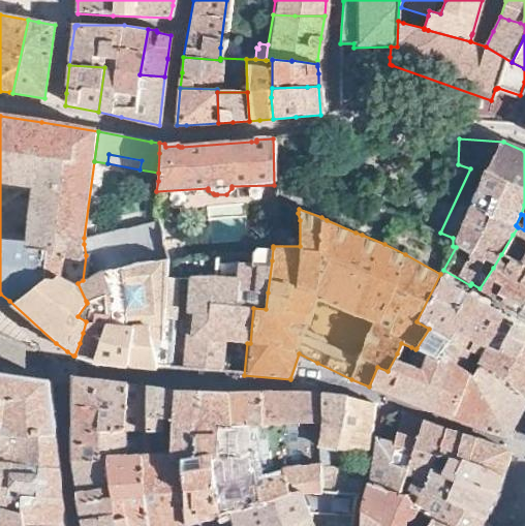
[(116,267),(164,258),(164,252),(160,240),(160,235),(157,225),(84,238),(84,244),(86,255),(87,256),(91,276),(100,271),(116,267)]
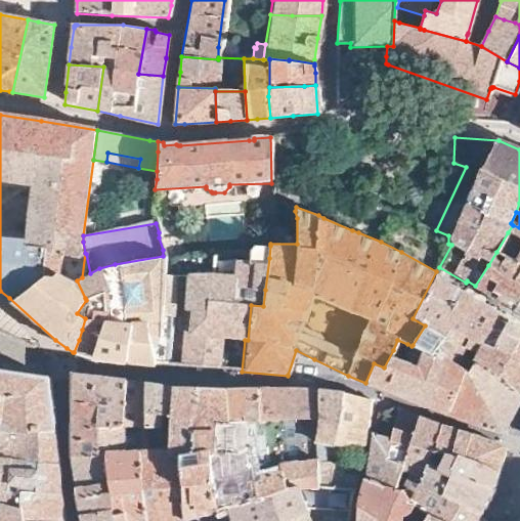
[(262,233),(262,224),(248,225),(248,233),(262,233)]
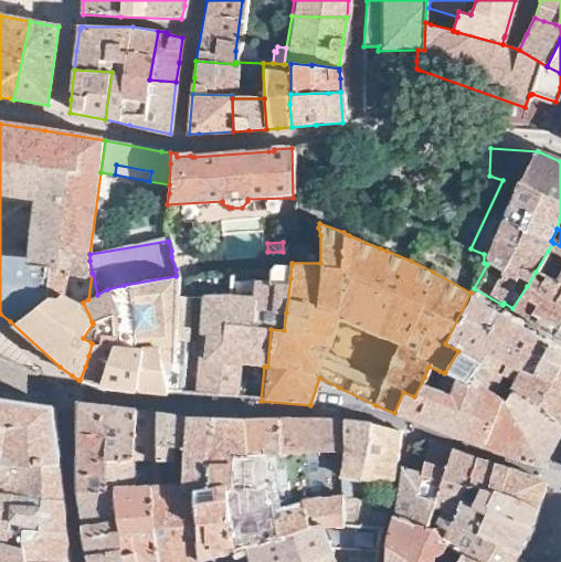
[(560,245),(553,243),(548,251),(560,256),(560,264),(554,279),(560,283),(560,245)]
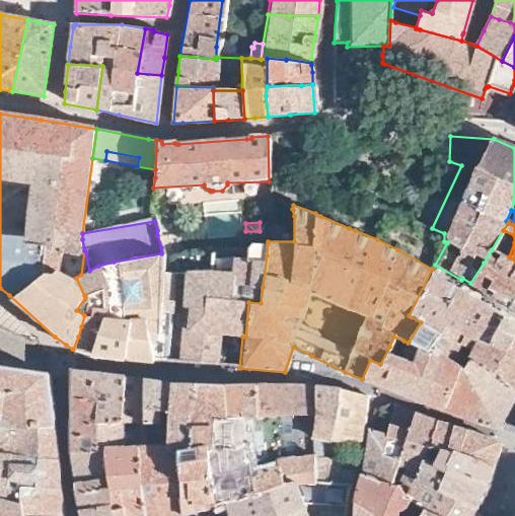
[(181,306),(186,307),(185,332),(177,332),(175,363),(206,365),(239,368),(242,337),(245,337),(248,302),(261,303),(263,287),(267,255),(268,243),(255,242),(248,247),(248,251),(247,251),(246,259),(232,258),(231,261),(230,271),(229,273),(207,271),(190,270),(189,270),(187,271),(186,272),(184,273),(172,272),(171,289),(182,290),(181,306)]
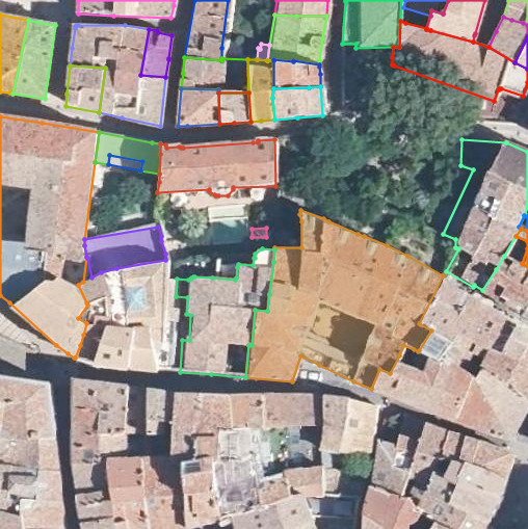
[(90,362),(99,365),(100,356),(108,325),(108,296),(109,294),(101,272),(91,278),(87,258),(86,257),(83,282),(78,285),(86,302),(87,305),(78,318),(86,323),(83,335),(80,345),(75,358),(86,361),(90,362)]
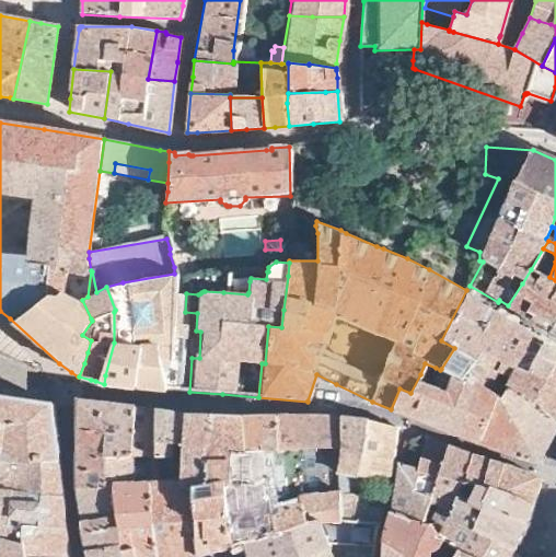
[(169,391),(169,375),(170,371),(160,371),(159,362),(170,362),(171,338),(173,293),(174,274),(123,282),(106,287),(115,310),(114,312),(114,343),(105,375),(104,384),(141,387),(169,391)]
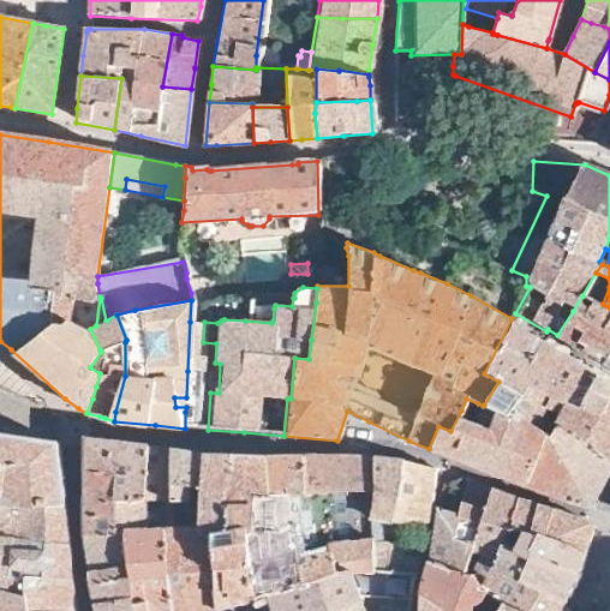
[(603,307),(591,300),(584,317),(609,333),(609,307),(603,304),(603,307)]
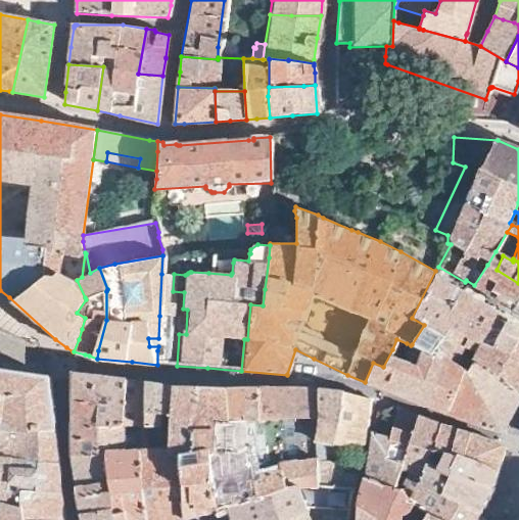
[(497,270),(487,265),(474,285),(486,293),(510,310),(518,315),(518,283),(497,270)]
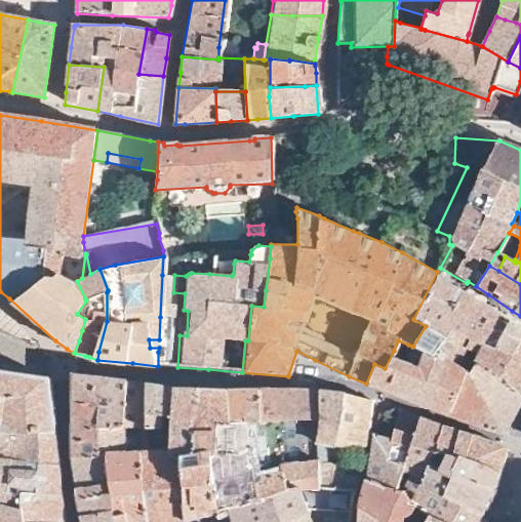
[(440,268),(437,272),(413,319),(426,326),(413,346),(433,355),(435,352),(447,358),(456,364),(462,356),(466,349),(476,354),(472,361),(478,363),(489,371),(520,395),(520,329),(462,293),(467,283),(440,268)]
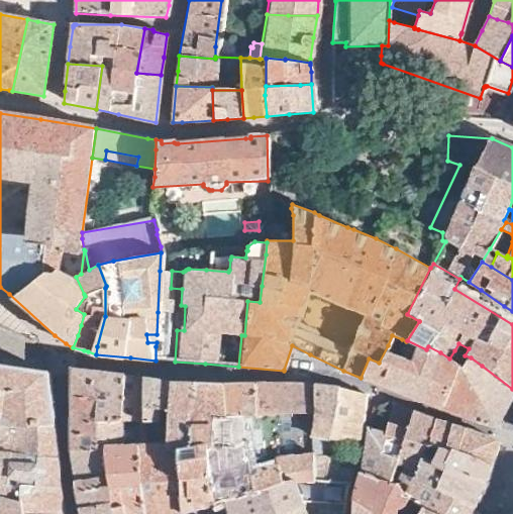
[(158,312),(167,312),(170,312),(170,311),(171,288),(172,271),(160,271),(158,312)]
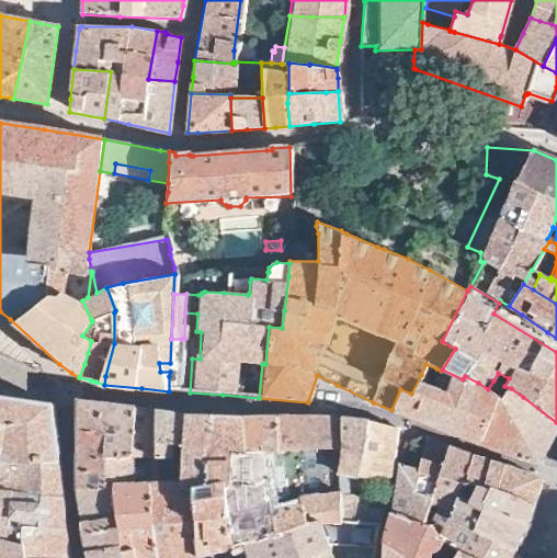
[(160,372),(170,372),(170,363),(159,363),(160,372)]
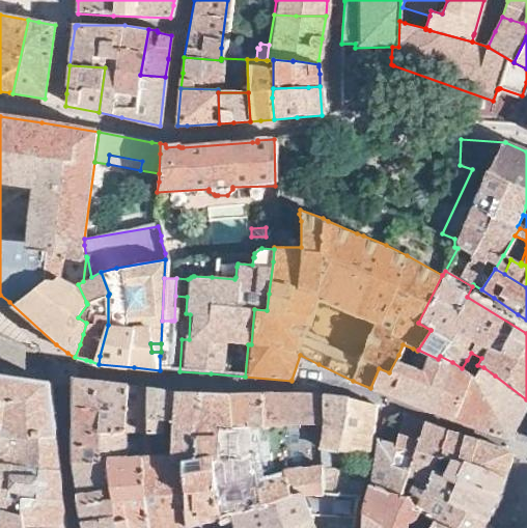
[(379,368),(370,388),(418,407),(508,441),(524,413),(526,407),(526,399),(495,376),(483,367),(477,365),(467,360),(462,368),(452,362),(440,356),(438,359),(418,350),(417,351),(413,349),(410,358),(409,362),(408,363),(407,363),(407,362),(407,361),(408,358),(398,355),(389,372),(379,368)]
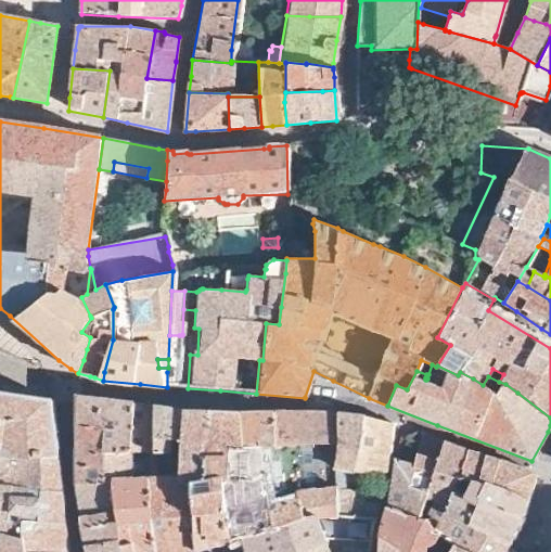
[(66,551),(66,544),(50,400),(50,401),(0,394),(0,551),(66,551)]
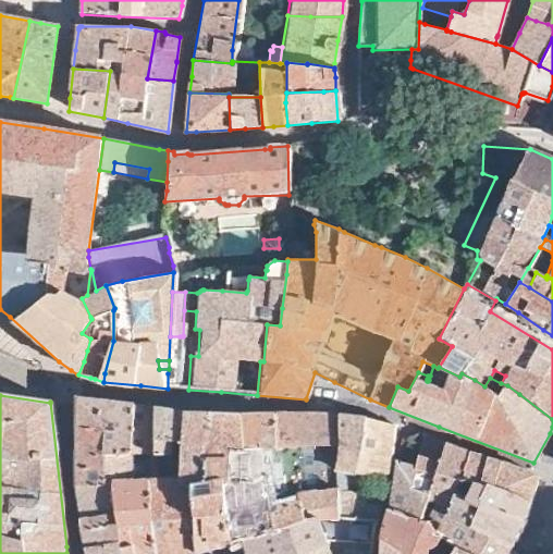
[(152,455),(152,408),(135,405),(112,403),(76,399),(75,428),(74,474),(74,488),(111,483),(111,479),(145,477),(179,475),(180,456),(152,455)]
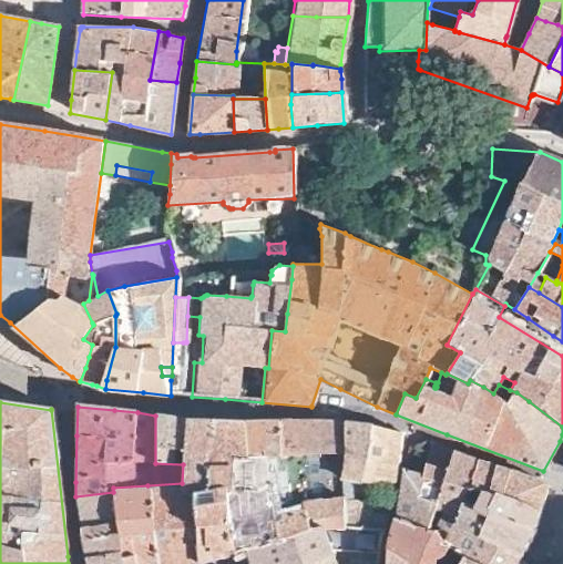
[(182,491),(195,492),(195,490),(210,488),(210,484),(211,464),(213,464),(214,462),(215,422),(193,421),(186,420),(173,419),(155,416),(155,463),(183,464),(182,483),(182,491)]
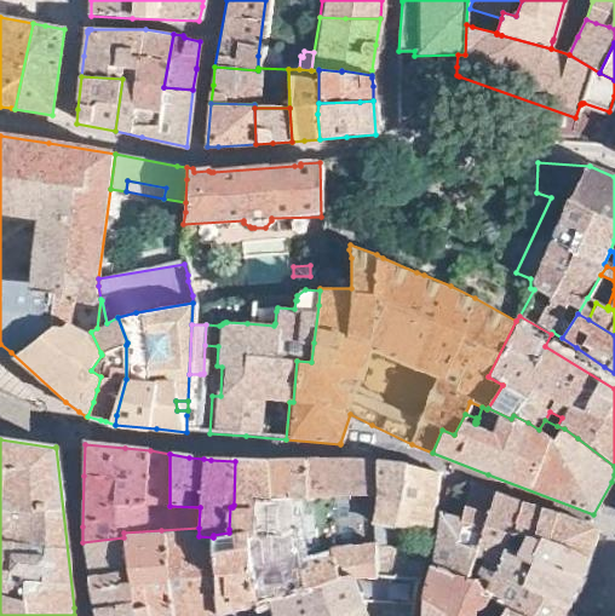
[(229,612),(253,605),(249,573),(252,571),(249,545),(249,535),(256,534),(256,507),(254,506),(254,499),(271,496),(268,462),(257,462),(249,461),(235,461),(234,505),(233,507),(230,507),(229,529),(229,533),(213,535),(213,537),(213,543),(217,615),(220,615),(229,612)]
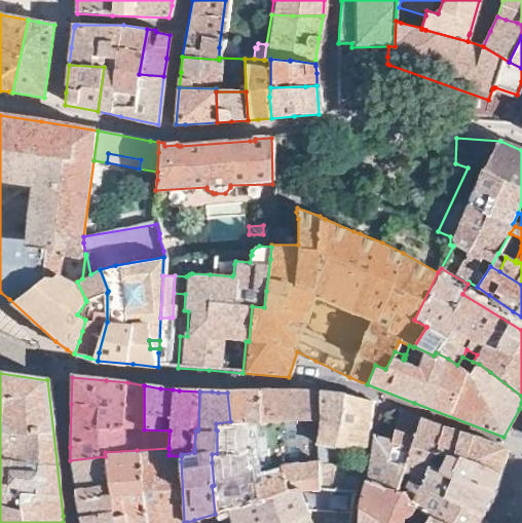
[(299,491),(317,490),(317,462),(315,446),(313,446),(317,430),(318,416),(318,394),(298,391),(292,391),(283,391),(227,393),(230,421),(216,423),(216,430),(217,431),(217,453),(212,454),(212,462),(214,485),(212,486),(215,514),(220,513),(228,510),(270,495),(297,486),(299,491)]
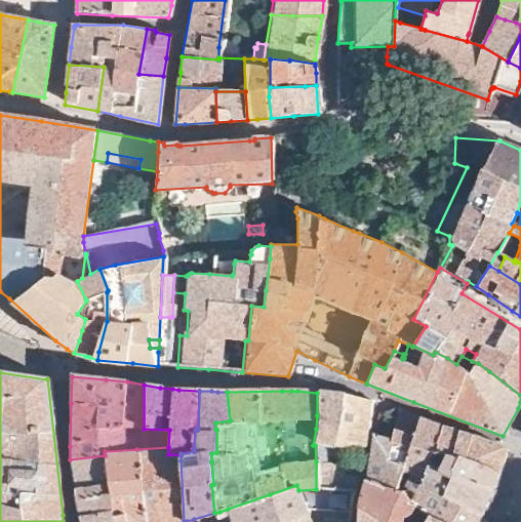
[(313,445),(315,445),(333,447),(342,403),(343,396),(329,394),(317,393),(317,415),(316,429),(313,445)]
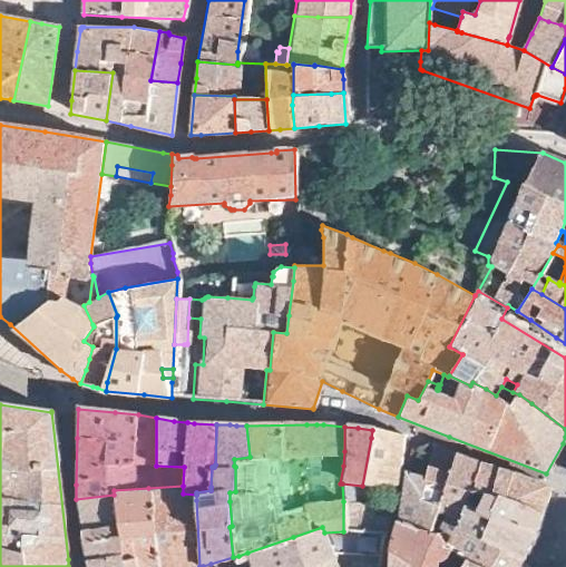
[(362,486),(394,487),(396,477),(402,437),(402,436),(388,432),(378,430),(372,430),(371,438),(362,486)]
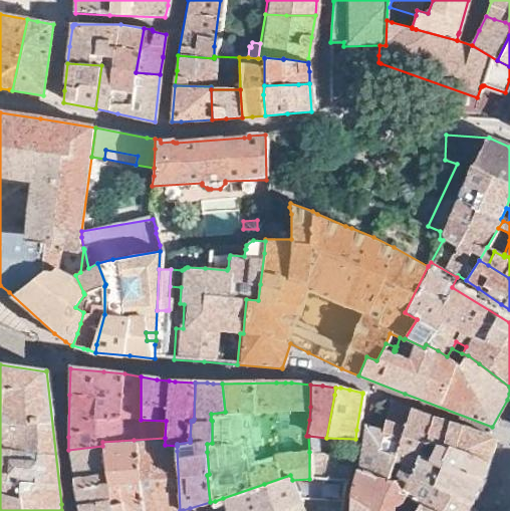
[(409,409),(404,425),(392,462),(399,464),(392,476),(403,483),(403,486),(401,490),(406,496),(407,497),(410,499),(420,503),(436,510),(465,510),(470,504),(436,487),(410,476),(418,454),(423,443),(425,443),(425,442),(431,417),(419,413),(409,409)]
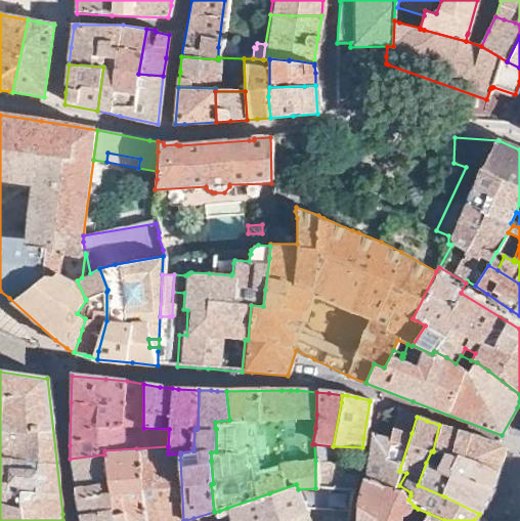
[(488,443),(439,425),(433,450),(443,453),(450,456),(456,457),(457,454),(471,459),(479,461),(496,469),(503,448),(494,445),(488,443)]
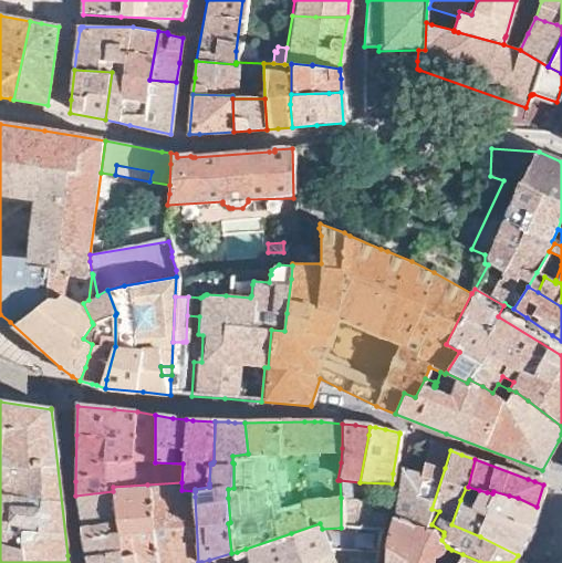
[(419,472),(402,467),(394,518),(426,528),(432,509),(445,468),(423,461),(419,472)]
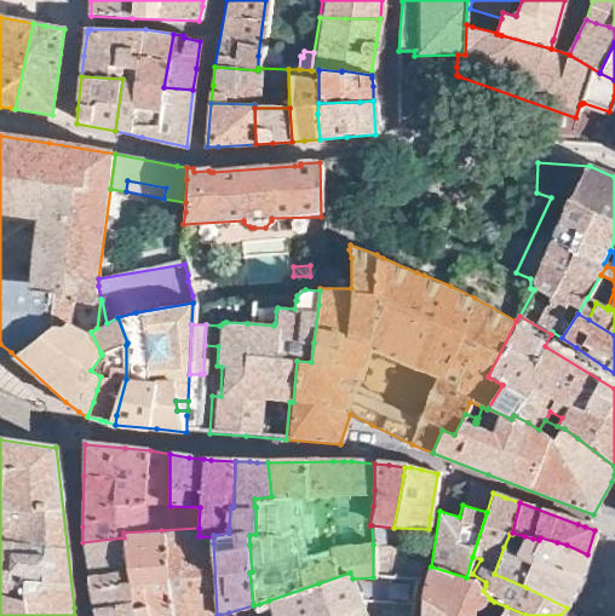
[(217,615),(213,543),(213,537),(199,536),(199,528),(161,530),(170,615),(217,615)]
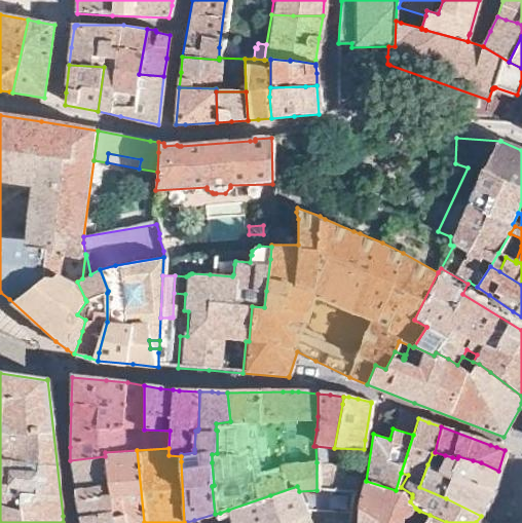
[(144,522),(137,450),(105,452),(105,456),(70,460),(76,501),(76,503),(79,522),(144,522)]
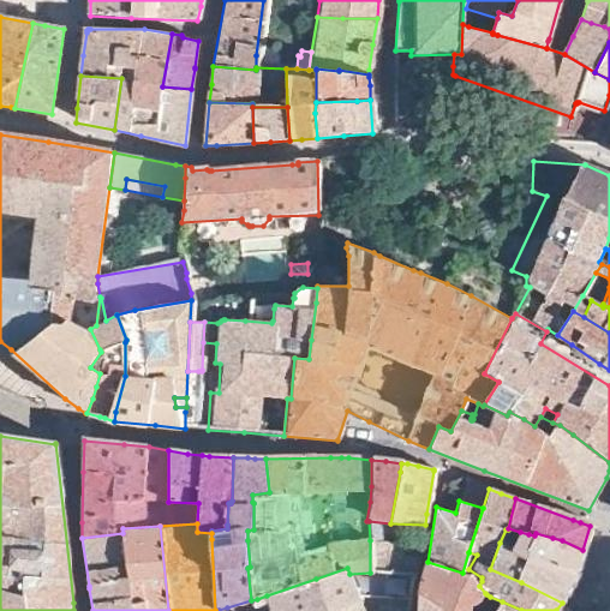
[(521,582),(562,603),(567,589),(573,576),(575,571),(530,550),(534,535),(528,534),(520,532),(514,547),(508,547),(500,543),(490,569),(521,582)]
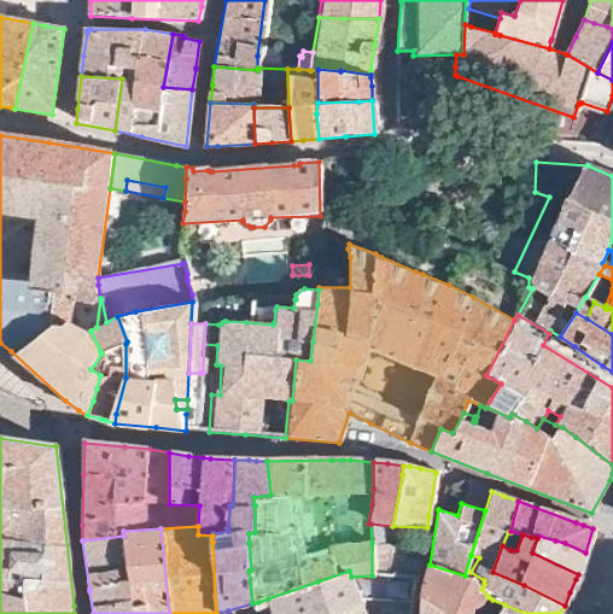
[(582,563),(585,553),(565,543),(555,541),(538,536),(537,538),(532,553),(578,574),(582,563)]
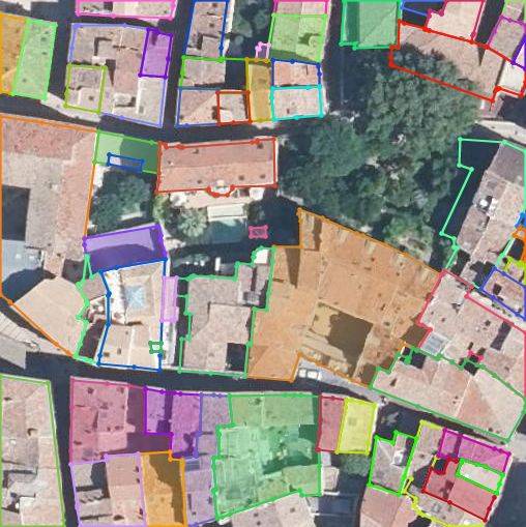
[(348,492),(358,491),(361,478),(348,476),(348,466),(319,466),(319,494),(326,494),(348,492)]
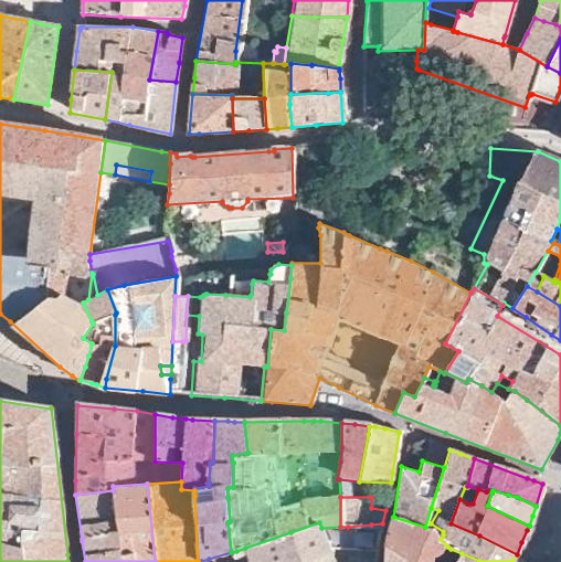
[(425,527),(393,517),(393,519),(391,529),(385,548),(389,550),(404,561),(408,561),(433,561),(435,557),(437,555),(443,553),(446,545),(441,539),(431,528),(425,527)]
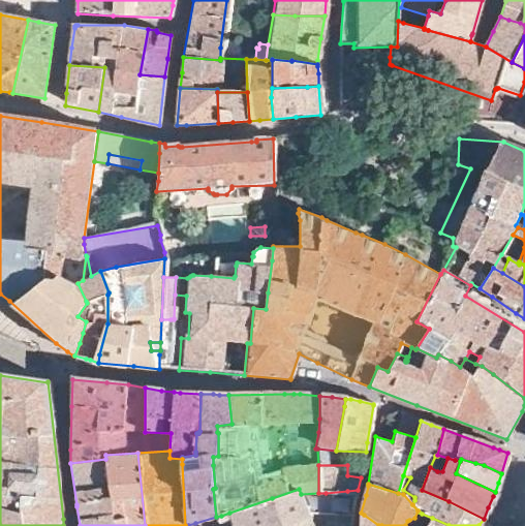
[(312,525),(310,516),(308,516),(301,494),(299,489),(272,498),(229,513),(233,521),(234,525),(312,525)]
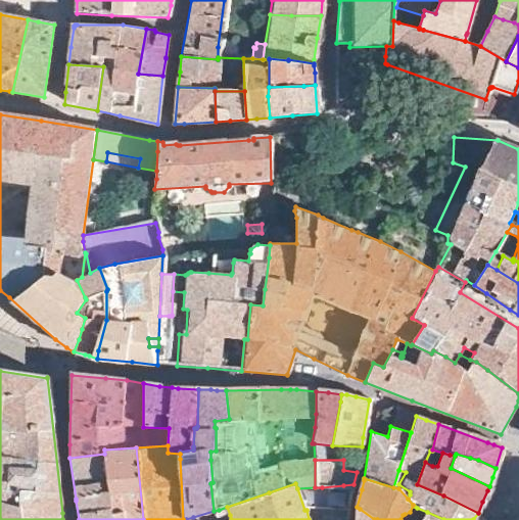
[(377,519),(374,519),(360,509),(357,507),(356,519),(377,519)]
